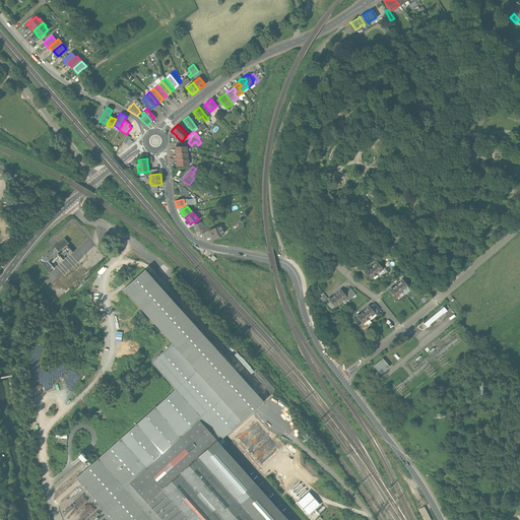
[(201,221),(193,225),(196,232),(198,231),(200,234),(208,230),(210,229),(207,222),(202,224),(201,221)]
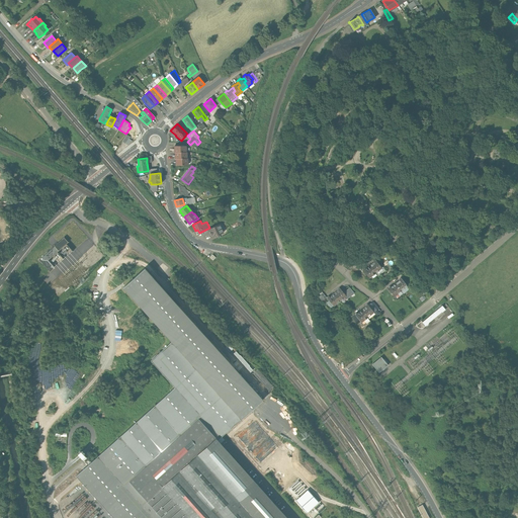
[(209,228),(207,229),(212,238),(218,235),(220,234),(224,232),(223,232),(220,224),(209,228)]
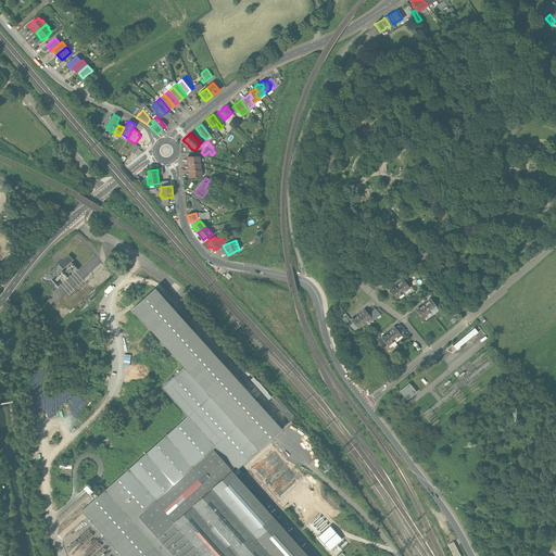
[(74,261),(68,255),(42,279),(54,292),(60,288),(52,279),(74,261)]
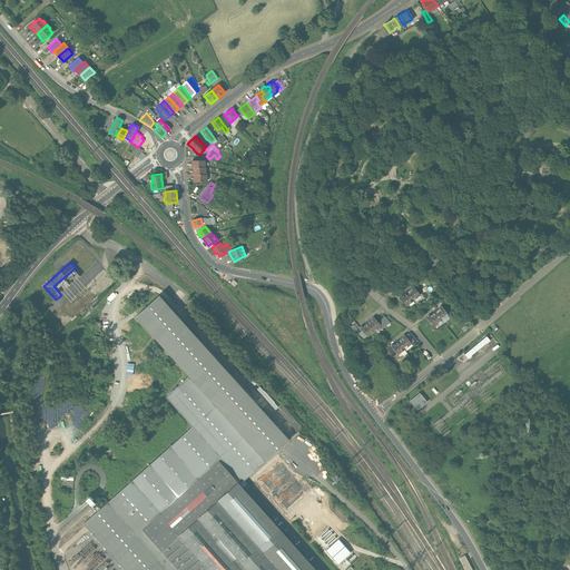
[(410,286),(405,291),(412,298),(419,292),(412,284),(409,286),(410,286)]
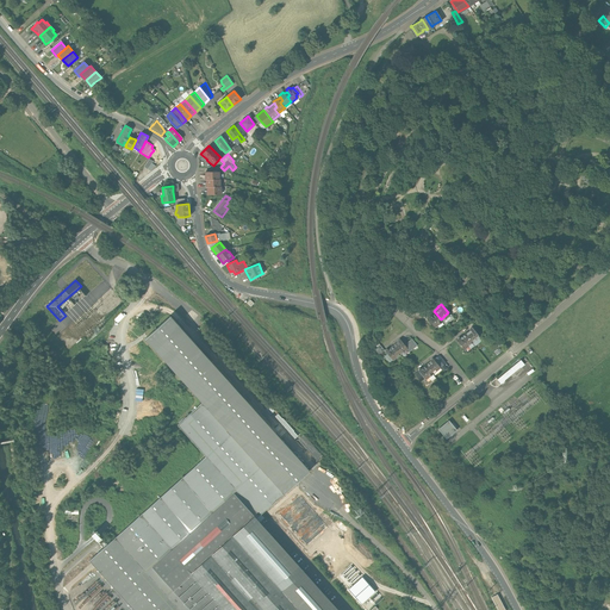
[(434,311),(429,315),(428,313),(425,316),(433,325),(441,319),(434,311)]
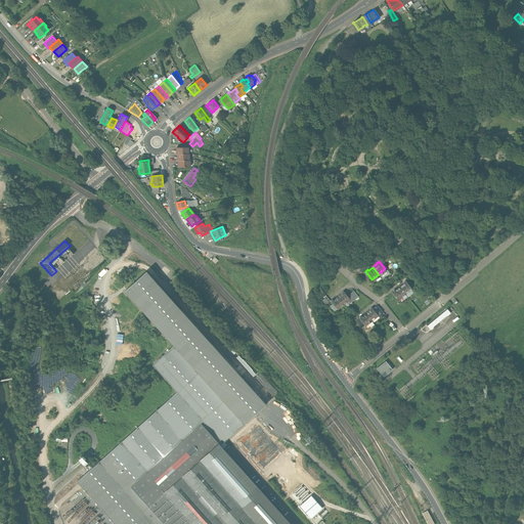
[(263,406),(266,404),(146,271),(125,291),(175,346),(244,424),(263,406)]
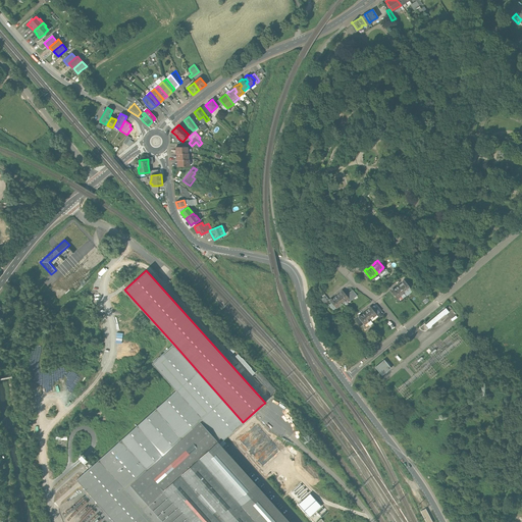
[(403,278),(401,279),(401,280),(397,284),(403,291),(409,285),(403,278)]
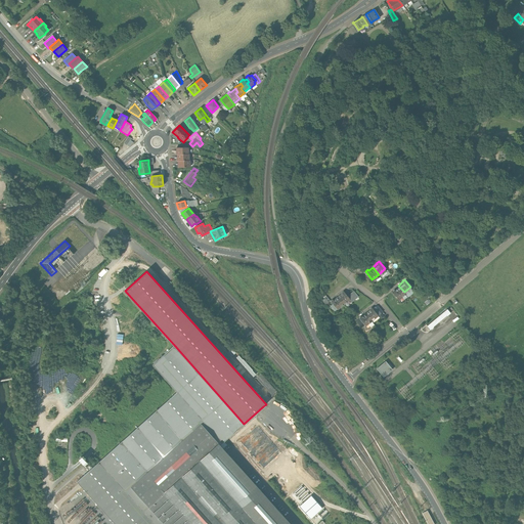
[(398,286),(394,289),(394,288),(392,290),(398,297),(404,292),(398,286)]
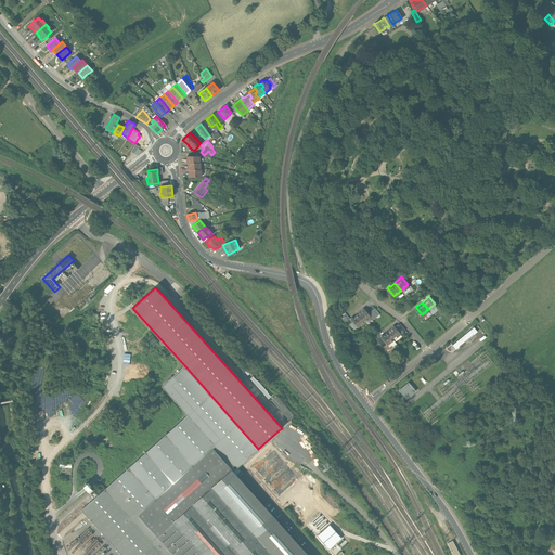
[(370,315),(362,307),(360,309),(361,310),(357,313),(363,321),(370,315)]
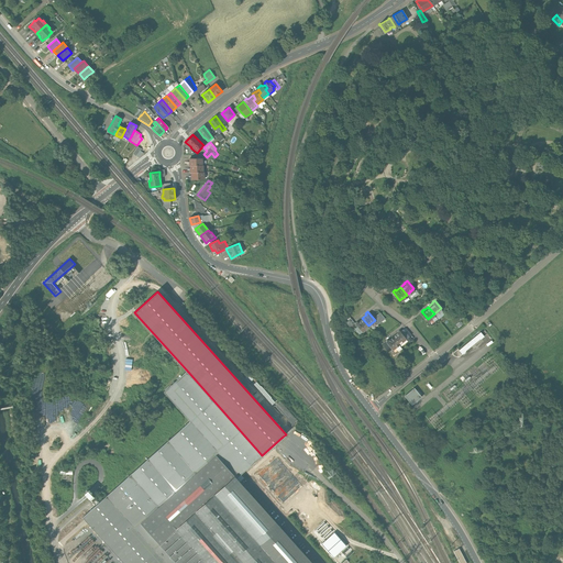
[(354,322),(350,317),(344,321),(349,326),(354,322)]
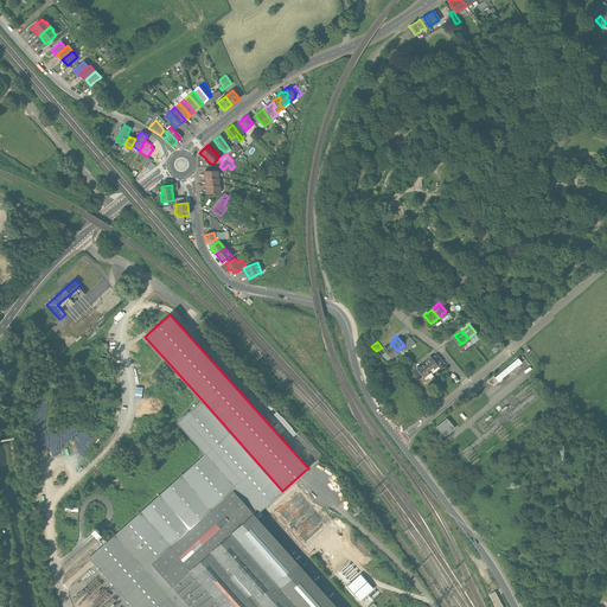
[(390,343),(385,346),(384,346),(382,349),(389,357),(397,351),(390,343)]
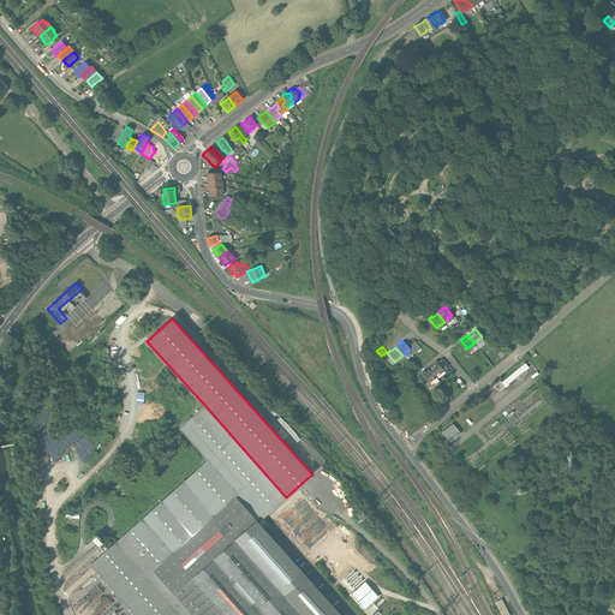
[(448,364),(442,357),(439,358),(436,360),(443,369),(448,364)]
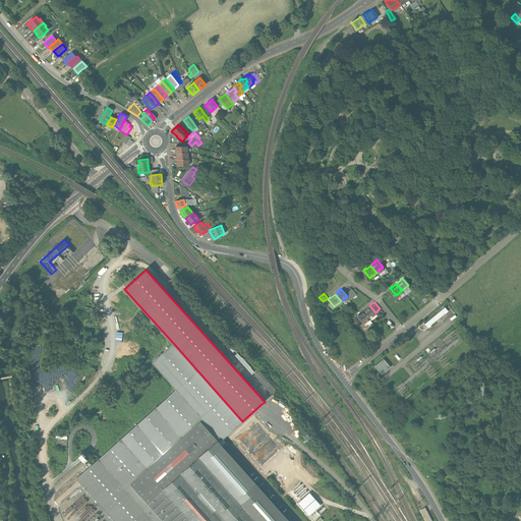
[(369,305),(368,304),(366,306),(367,307),(363,310),(368,317),(375,312),(369,305)]
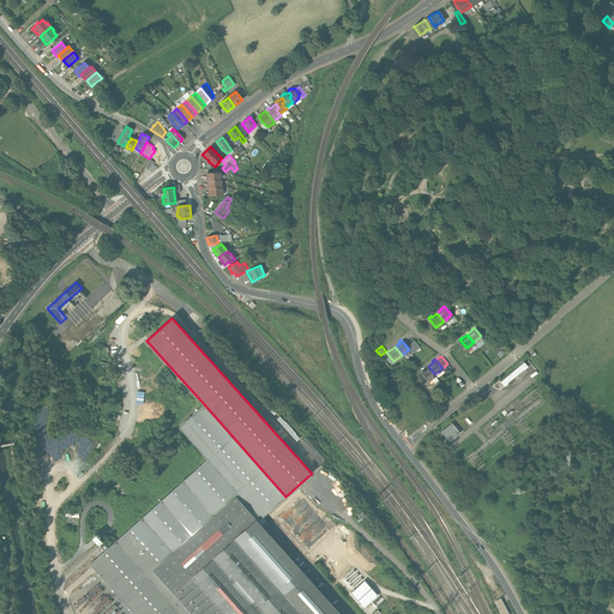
[(522,360),(513,366),(517,371),(522,367),(525,365),(522,360)]
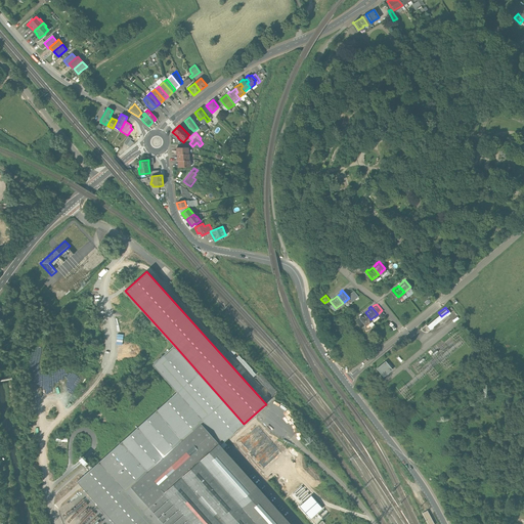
[(370,319),(365,312),(361,315),(360,314),(357,316),(359,318),(357,320),(357,321),(359,324),(360,324),(363,323),(364,324),(370,319)]
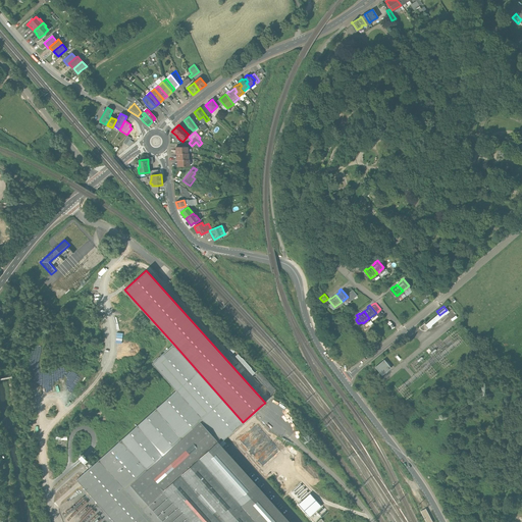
[(436,311),(424,322),(427,326),(430,323),(439,315),(436,311)]
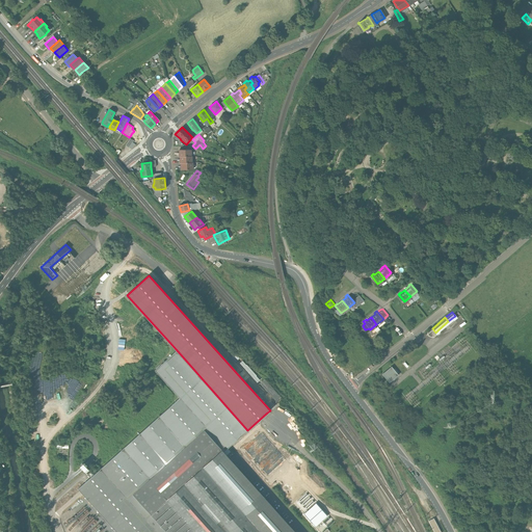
[(79,491),(115,531),(165,531),(151,514),(142,505),(139,507),(132,500),(135,498),(133,495),(205,431),(222,451),(225,455),(230,451),(228,448),(247,430),(178,351),(155,372),(181,400),(79,491)]
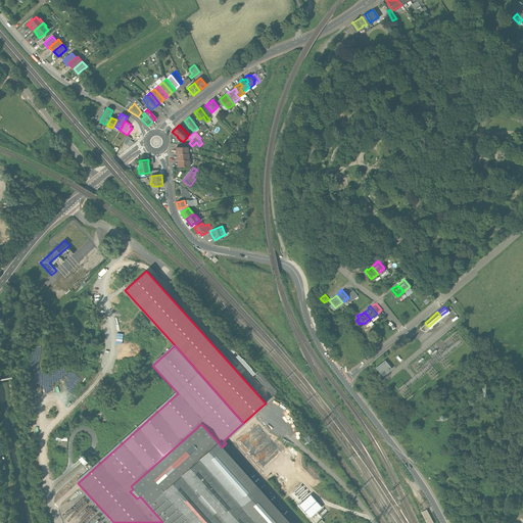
[(390,367),(383,359),(375,367),(382,375),(390,367)]
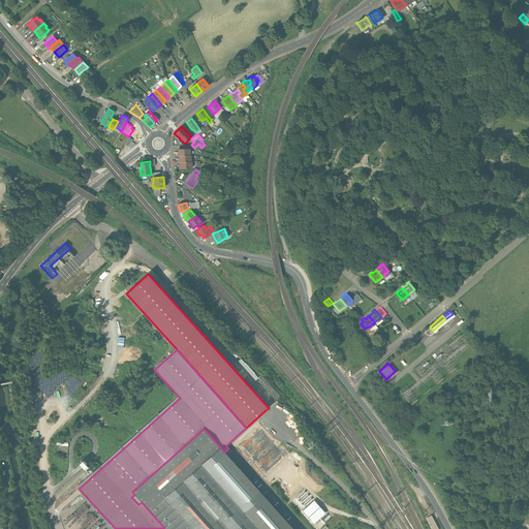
[(262,377),(258,381),(275,399),(279,395),(262,377)]
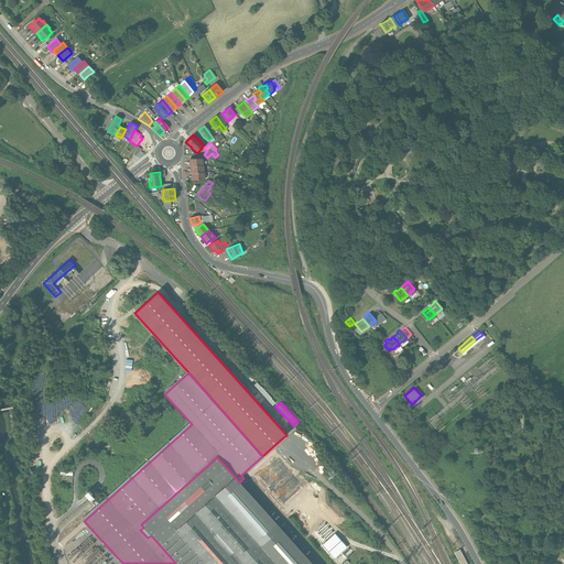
[(151,535),(160,545),(236,478),(217,457),(141,524),(143,528),(140,530),(148,538),(151,535)]
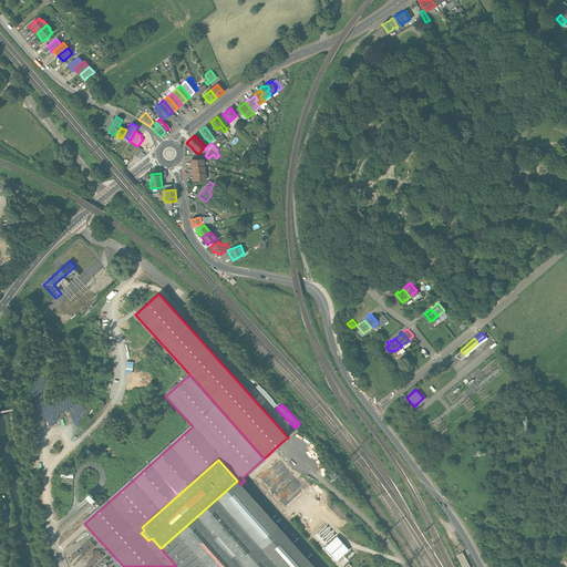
[(315,566),(240,485),(237,481),(161,548),(176,566),(315,566)]
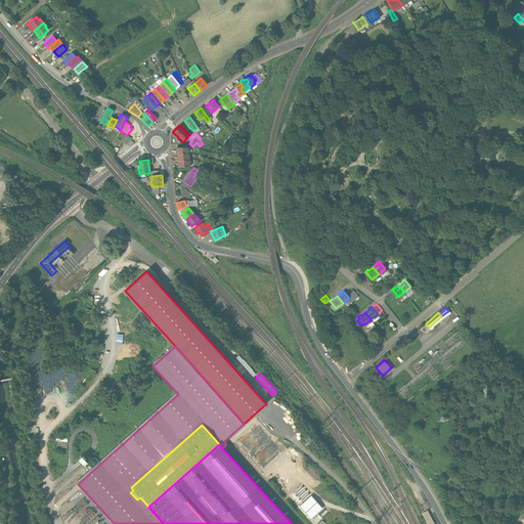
[(299,506),(311,518),(322,508),(302,485),(293,492),(301,500),(300,500),(302,503),(299,506)]
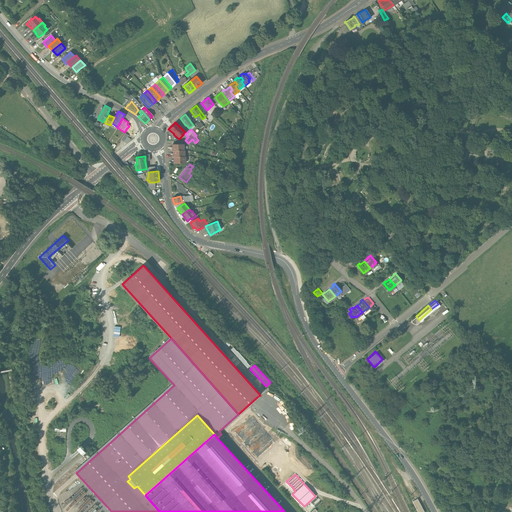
[(424,511),(417,498),(412,501),(418,511),(424,511)]
